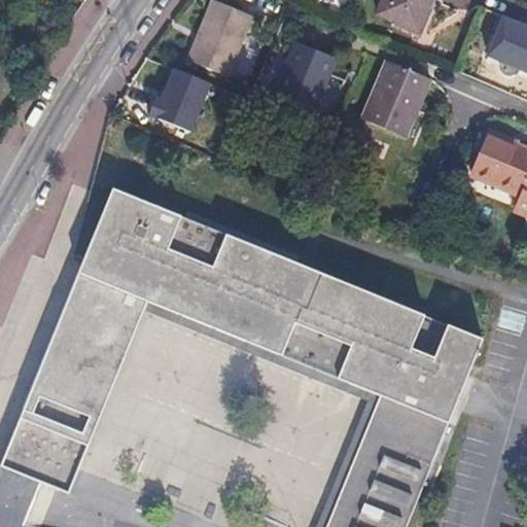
[(251,15),(215,0),(213,0),(188,58),(225,74),(251,15)]
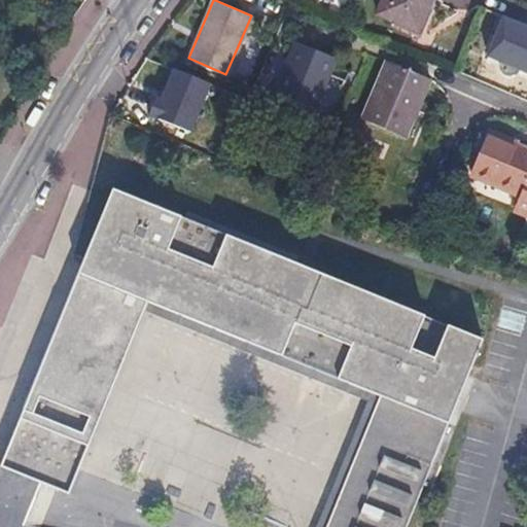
[(429,0),(379,0),(374,11),(401,24),(416,30),(429,1),(429,0)]
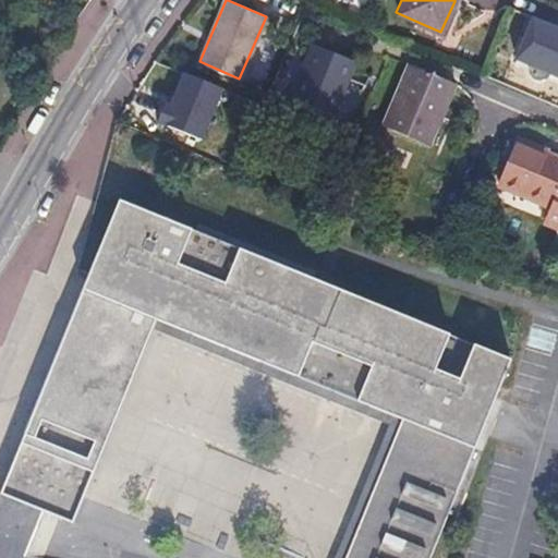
[(557,28),(529,17),(511,60),(557,79),(557,28)]
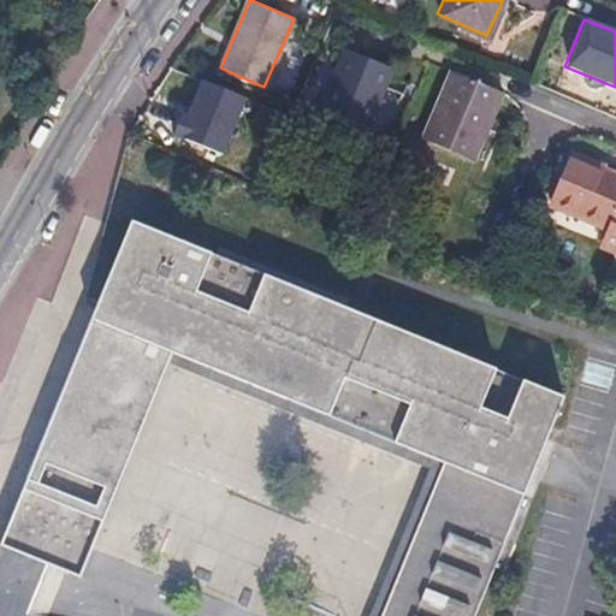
[(319,107),(361,126),(375,94),(380,96),(367,129),(366,129),(363,132),(392,144),(410,101),(384,88),(391,70),(343,48),(319,107)]
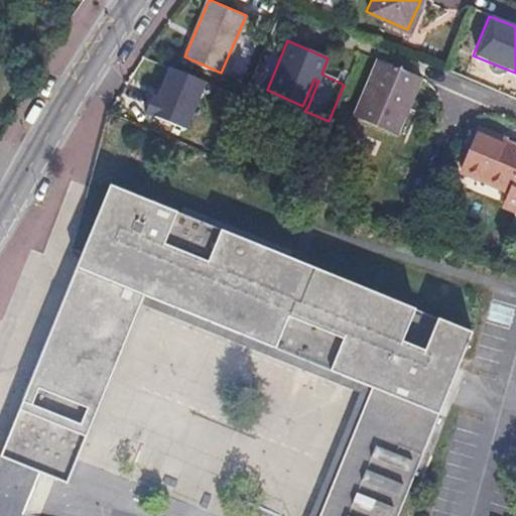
[(415,77),(376,59),(353,117),(393,135),(403,112),(401,111),(415,77)]
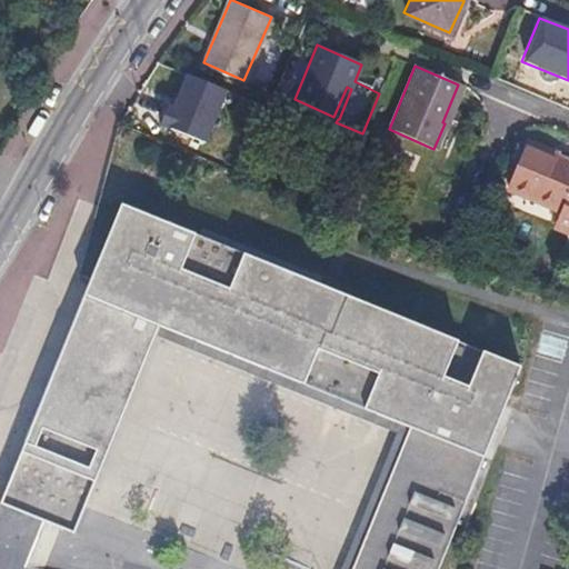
[(347,87),(333,117),(338,119),(339,119),(351,89),(347,87)]
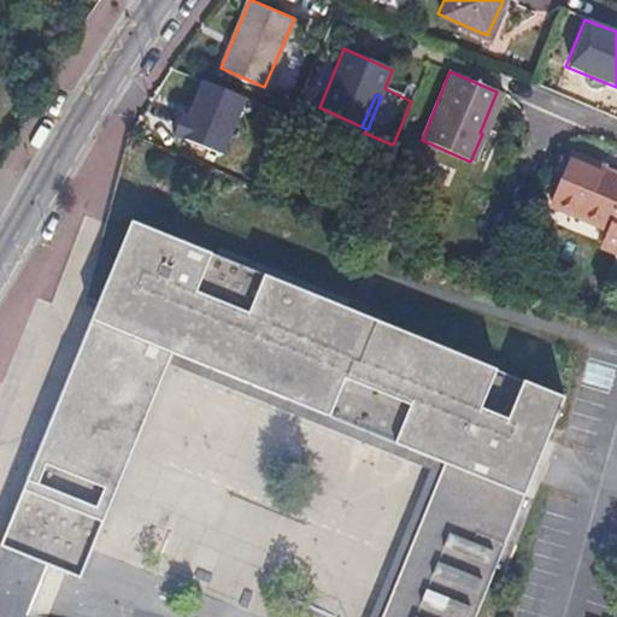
[(616,178),(568,158),(547,206),(606,231),(598,250),(613,256),(616,248),(616,178)]
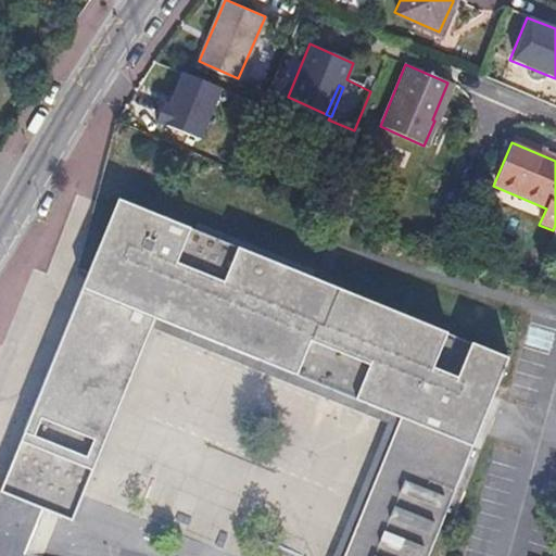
[(313,277),(316,269),(198,220),(194,228),(119,197),(98,249),(84,288),(155,317),(389,414),(391,408),(404,414),(391,445),(371,493),(345,555),(430,555),(481,433),(496,399),(513,359),(313,277)]
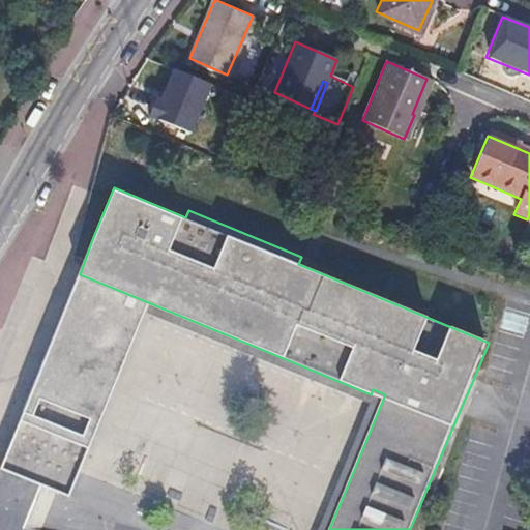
[(30,415),(38,395),(91,417),(83,437),(91,440),(148,302),(80,274),(22,411),(30,415)]
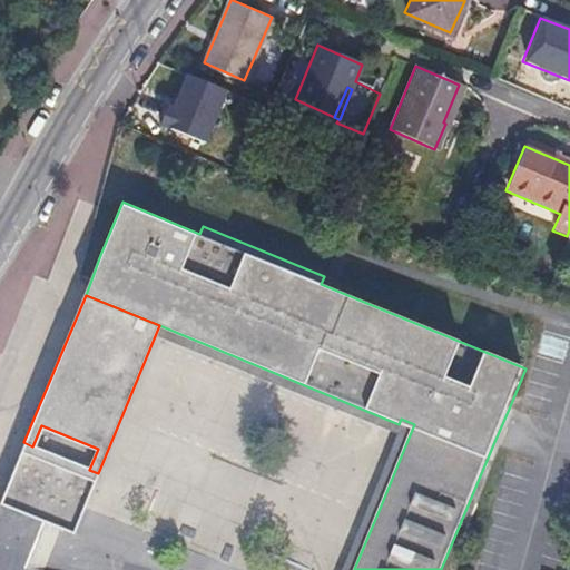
[(32,446),(23,442),(0,498),(0,504),(72,534),(98,473),(89,470),(32,446)]
